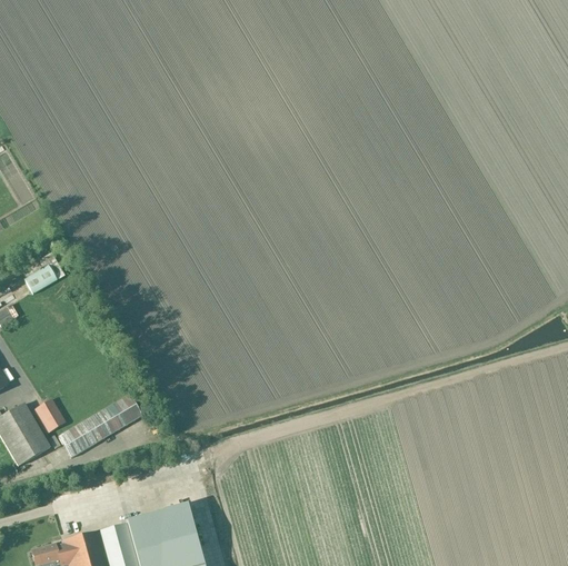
[(0,387),(9,381),(0,366),(0,387)]
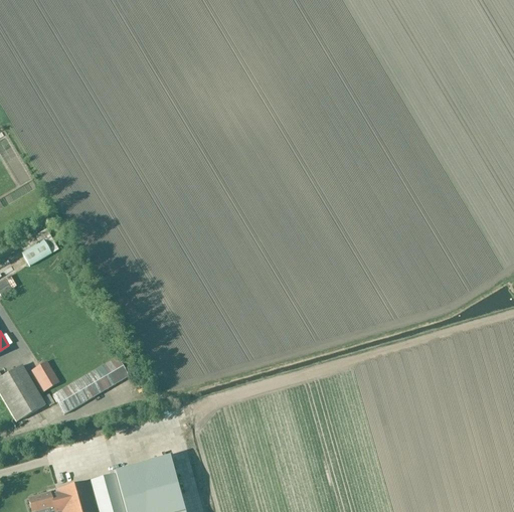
[(117,355),(52,393),(64,413),(129,375),(117,355)]
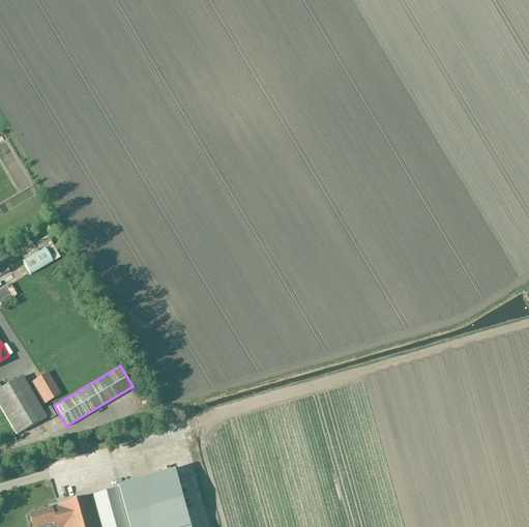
[(42,403),(61,391),(49,370),(30,381),(42,403)]
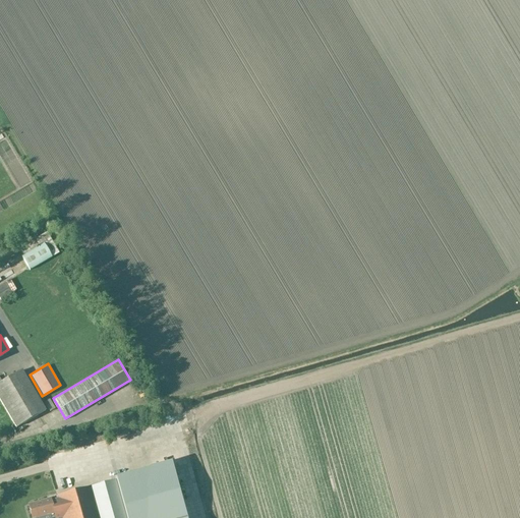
[(22,367),(0,381),(0,396),(17,424),(46,407),(22,367)]
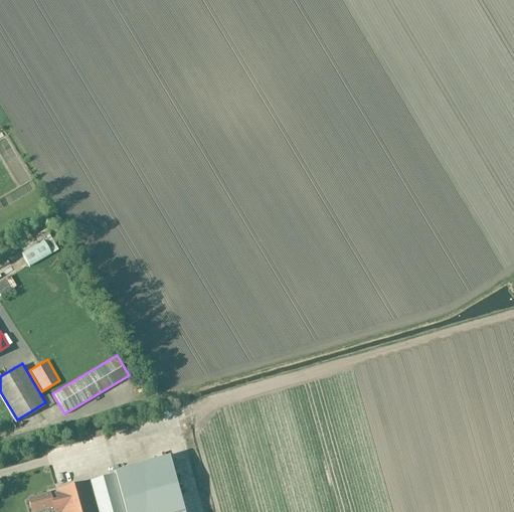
[(125,511),(114,472),(55,488),(56,492),(50,493),(49,491),(28,497),(32,510),(49,505),(50,511),(61,508),(61,511),(125,511)]
